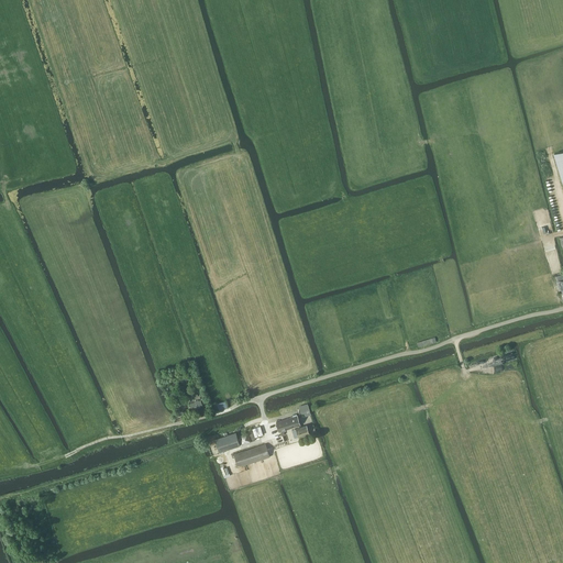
[(192,397),(189,398),(190,401),(192,408),(202,405),(200,398),(201,398),(200,395),(198,395),(198,394),(191,395),(192,397)]
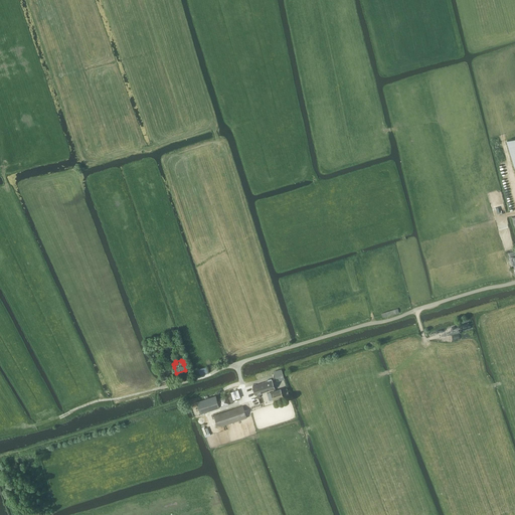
[(282,372),(275,374),(275,375),(276,379),(278,378),(279,381),(284,380),(283,377),(282,373),(282,372)]
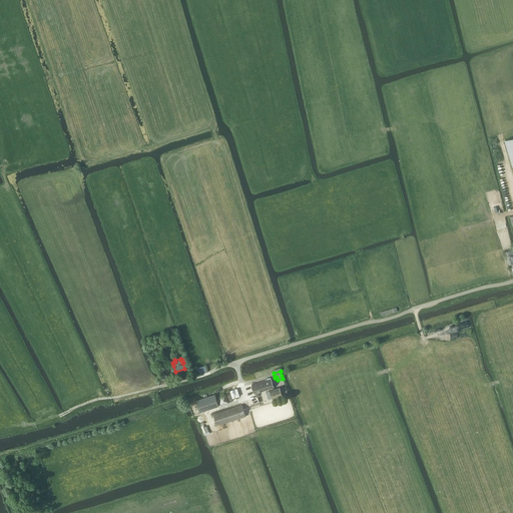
[(274,387),(271,378),(251,385),(254,394),(274,387)]
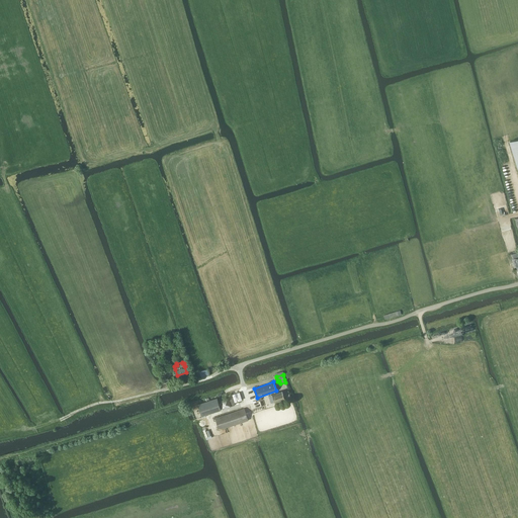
[(274,402),(285,399),(282,391),(272,395),(274,402)]
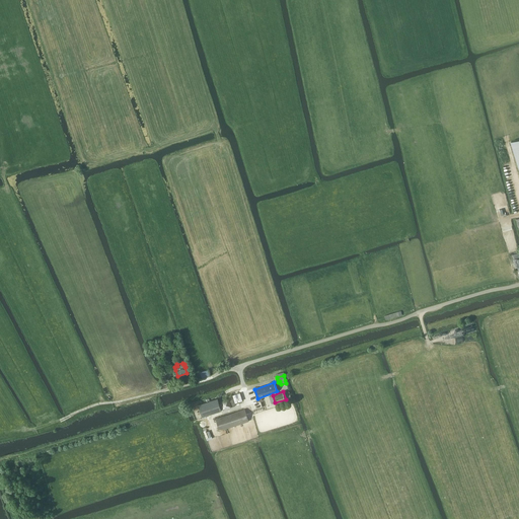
[(203,417),(222,410),(218,398),(199,404),(203,417)]
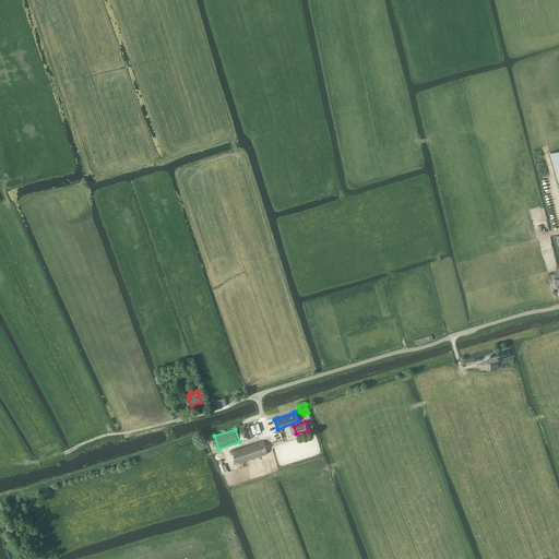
[(238,432),(240,440),(249,438),(247,429),(238,432)]
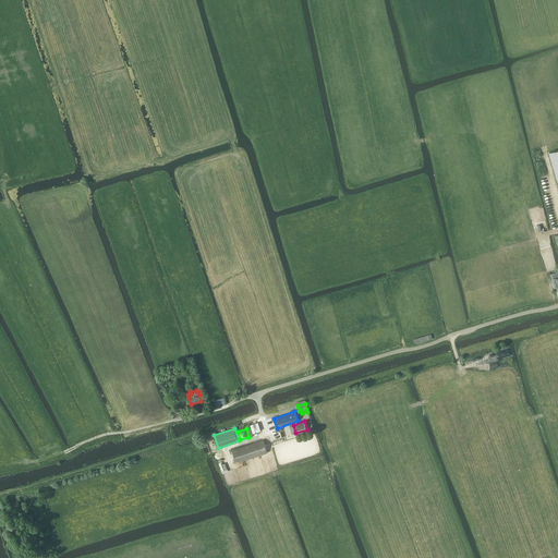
[(267,453),(264,440),(231,450),(235,463),(267,453)]
